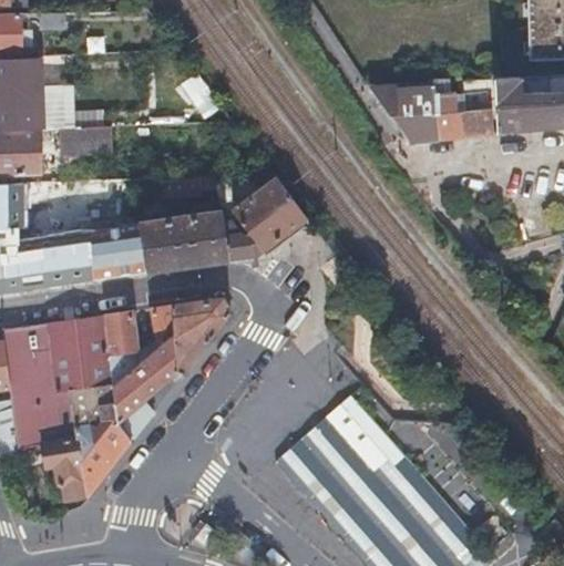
[(563,0),(526,0),(529,58),(563,57),(563,0)]
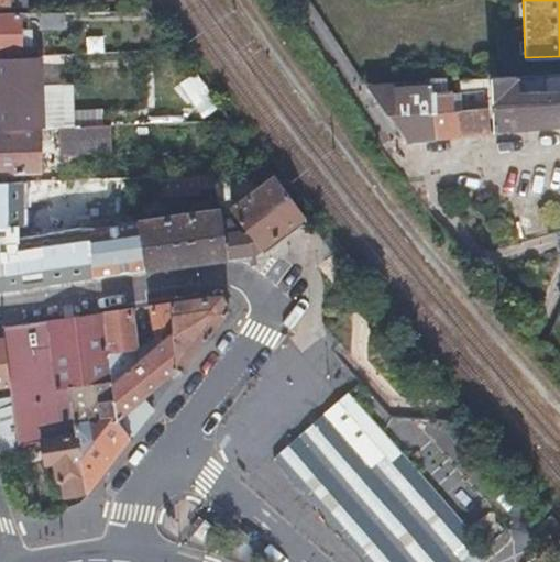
[(29,19),(34,19),(39,19),(46,28),(66,26),(66,12),(29,13),(29,19)]
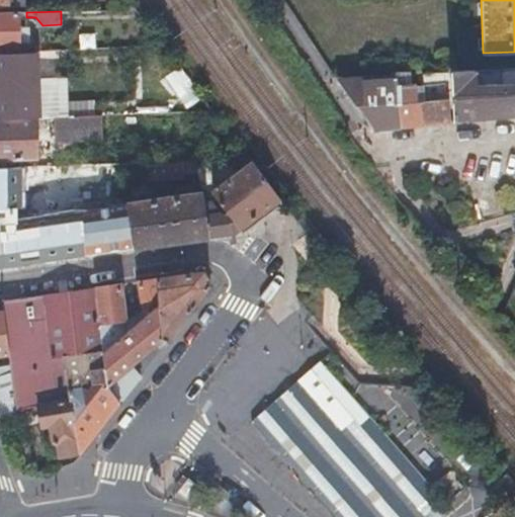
[(21,37),(27,37),(32,37),(32,23),(21,22),(20,12),(0,12),(0,45),(21,45),(21,37)]
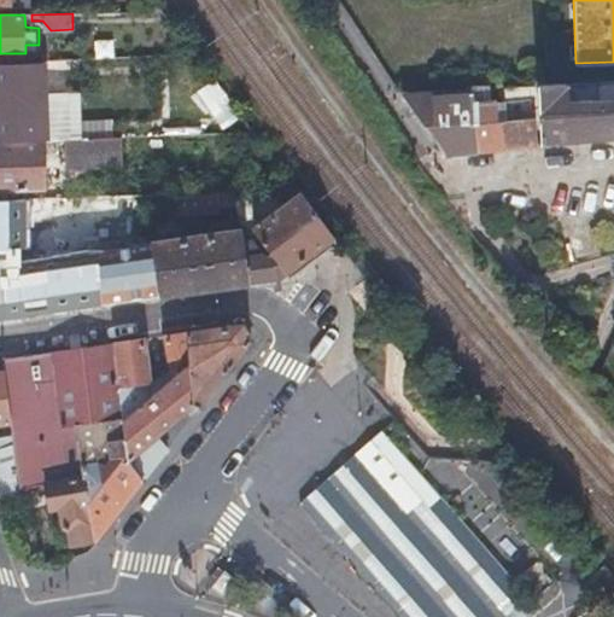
[(0,139),(46,139),(47,139),(50,139),(46,60),(0,62),(0,139)]
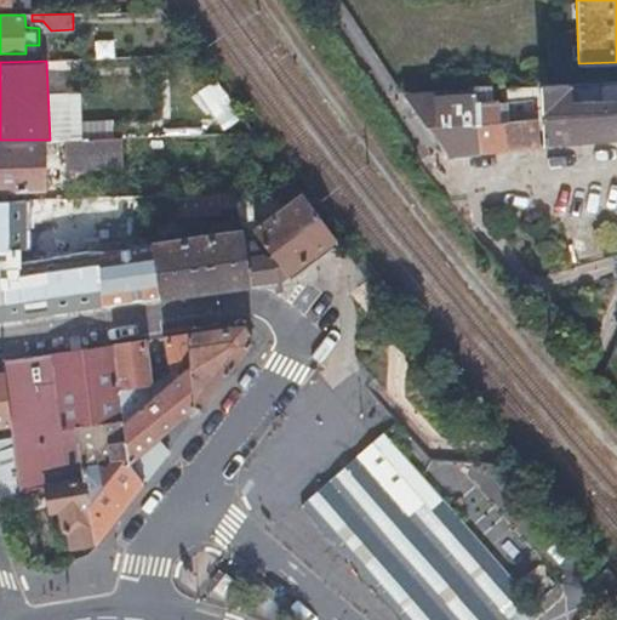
[(616,81),(546,84),(547,104),(549,147),(584,143),(616,138),(616,81)]
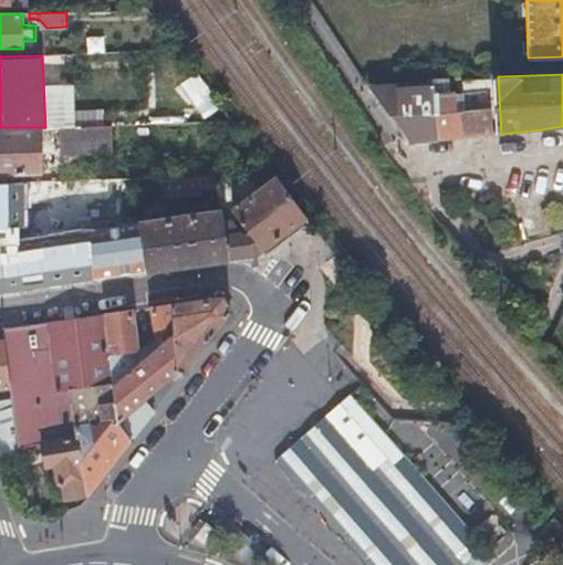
[(440,142),(493,135),(490,95),(499,95),(498,76),(467,77),(467,86),(462,86),(462,97),(454,97),(452,79),(435,79),(440,142)]
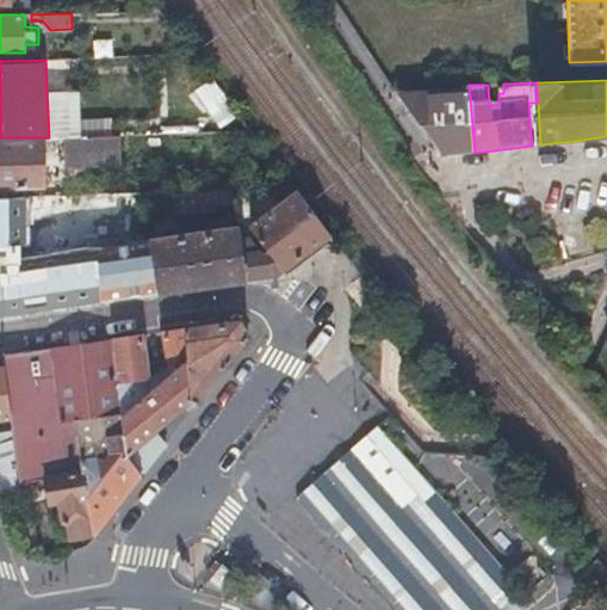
[(451,155),(475,153),(469,85),(459,85),(450,86),(450,93),(400,94),(438,149),(440,152),(443,153),(451,155)]
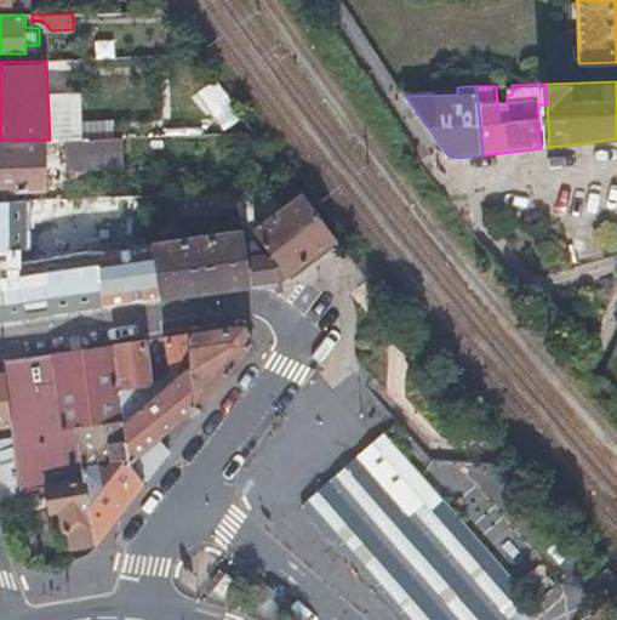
[(549,147),(547,104),(537,104),(541,148),(549,147)]
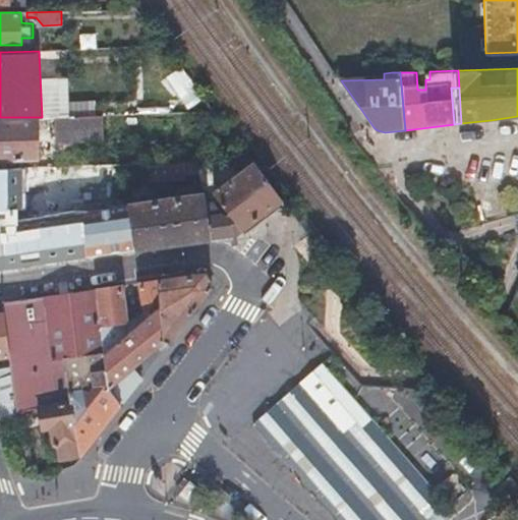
[(106,115),(49,116),(50,129),(58,129),(59,142),(82,142),(82,134),(106,134),(106,115)]
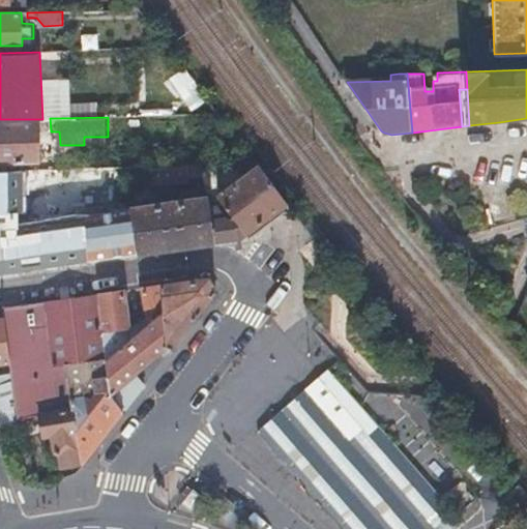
[(39,119),(0,119),(0,160),(40,159),(39,119)]
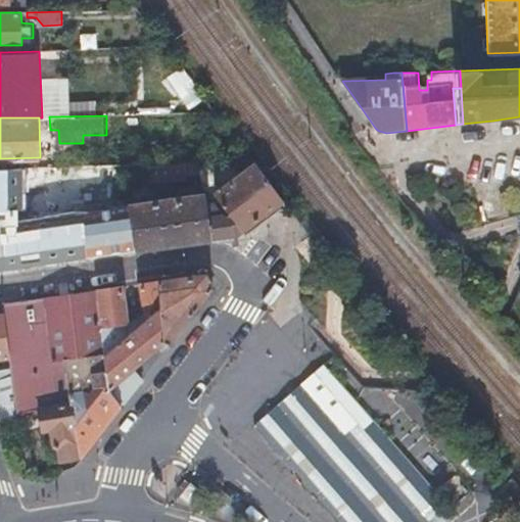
[(238,159),(247,172),(257,164),(252,158),(238,159)]
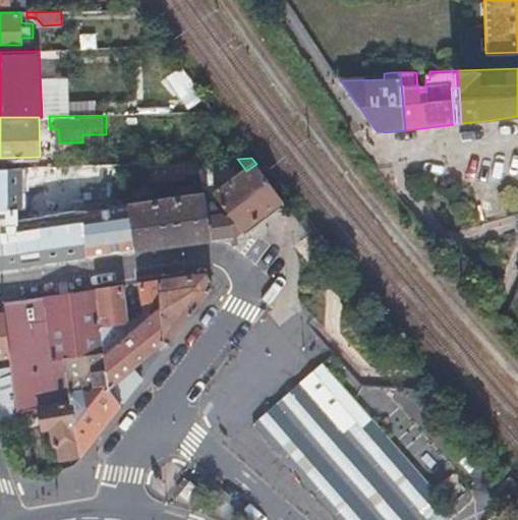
[(192,176),(200,175),(198,160),(190,161),(192,176)]
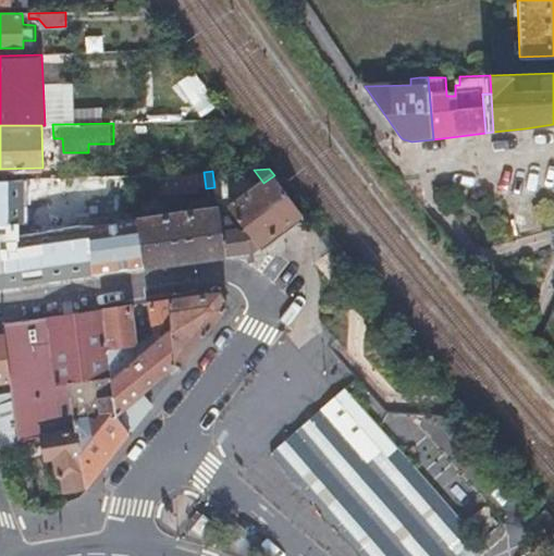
[(68,259),(91,257),(90,225),(88,175),(54,176),(58,225),(65,225),(68,259)]
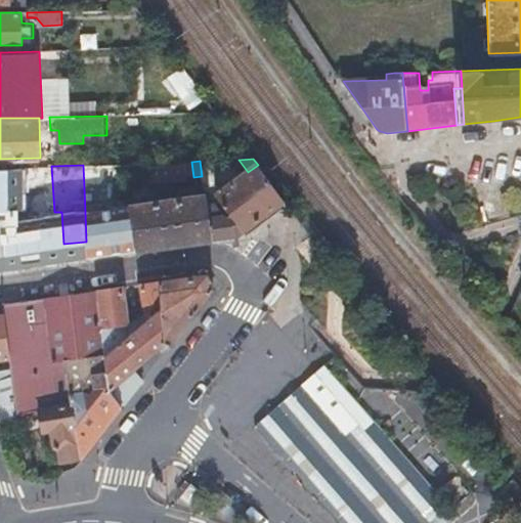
[(187,165),(153,167),(154,181),(188,180),(187,165)]
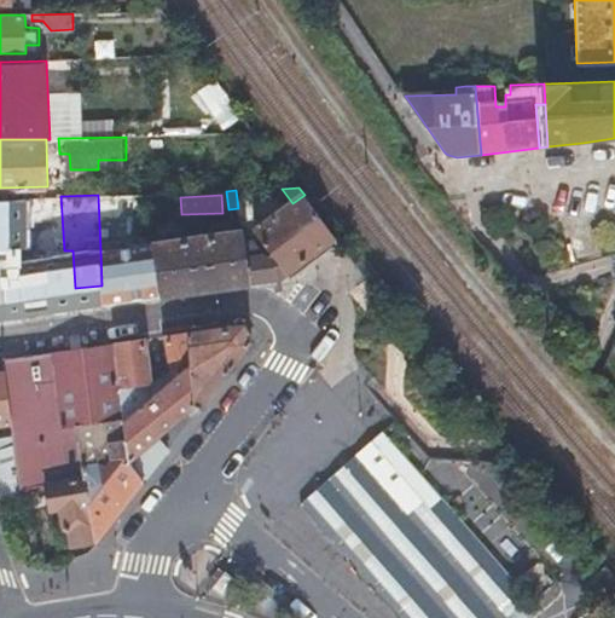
[(254,235),(267,253),(285,276),(336,235),(305,195),(293,203),(254,235)]
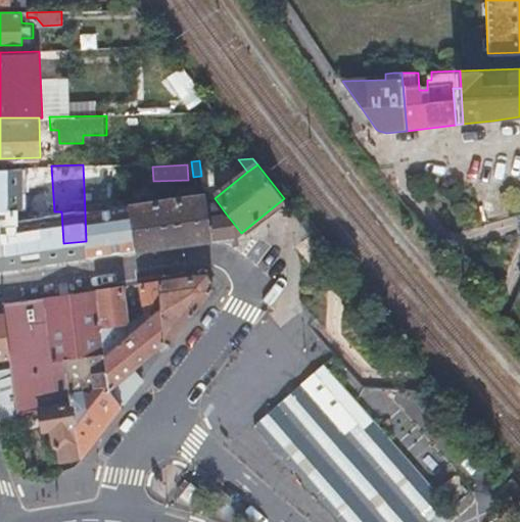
[(203,196),(130,205),(133,250),(209,240),(204,205),(203,196)]
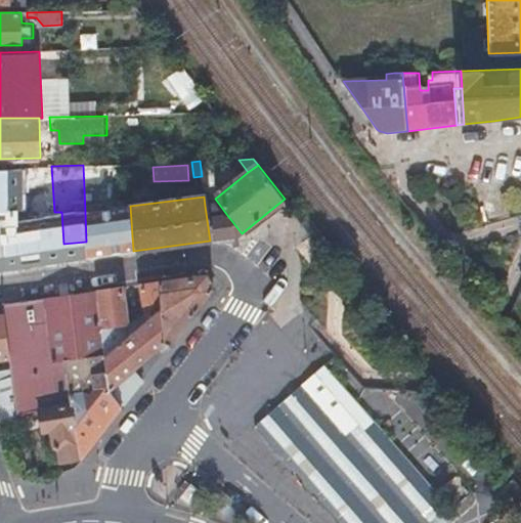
[(85,212),(86,242),(87,257),(133,251),(130,206),(85,212)]
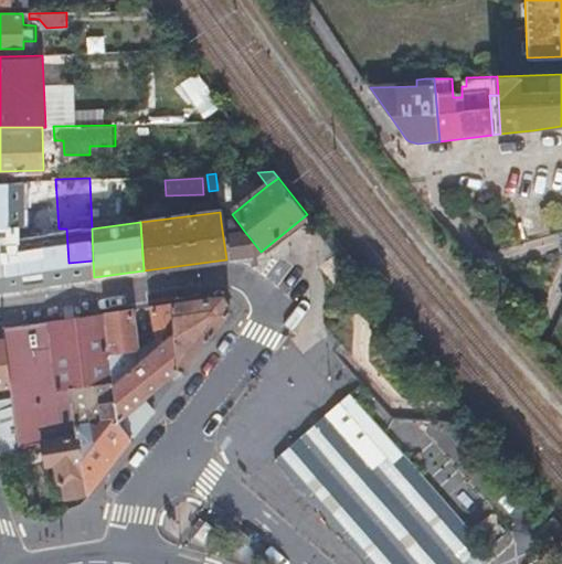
[(228,222),(221,222),(226,259),(229,258),(253,256),(237,235),(228,222)]
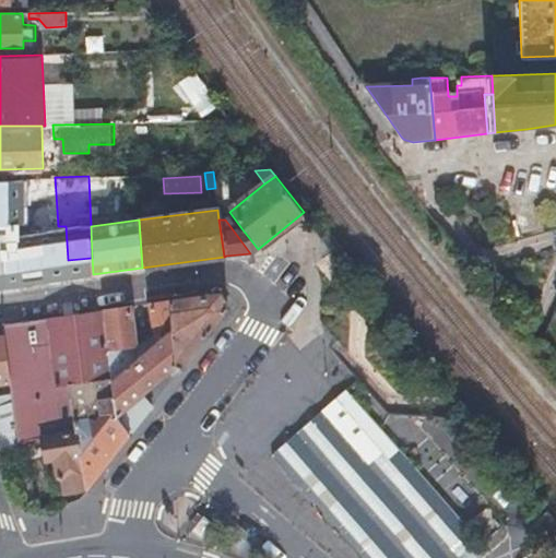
[(258,249),(241,228),(235,233),(250,253),(252,252),(258,249)]
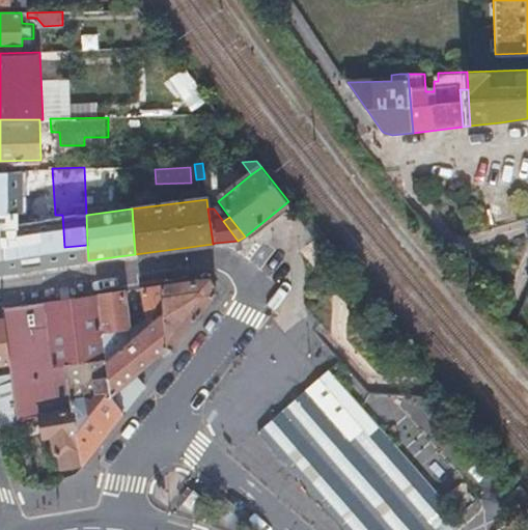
[(170,285),(156,287),(164,351),(168,352),(171,354),(213,296),(209,279),(170,285)]
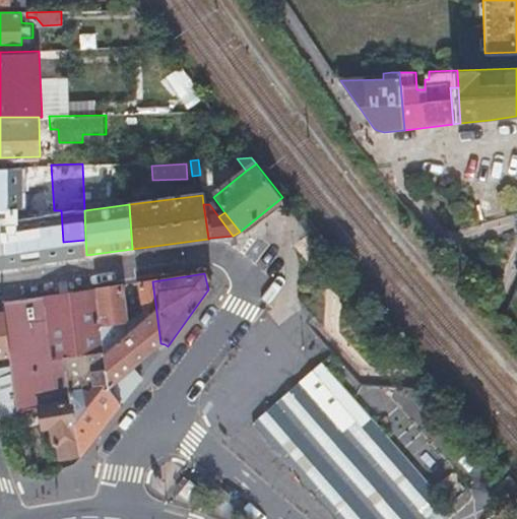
[(120,285),(99,288),(110,377),(114,393),(131,374),(160,343),(152,281),(139,282),(135,283),(138,311),(125,323),(120,285)]
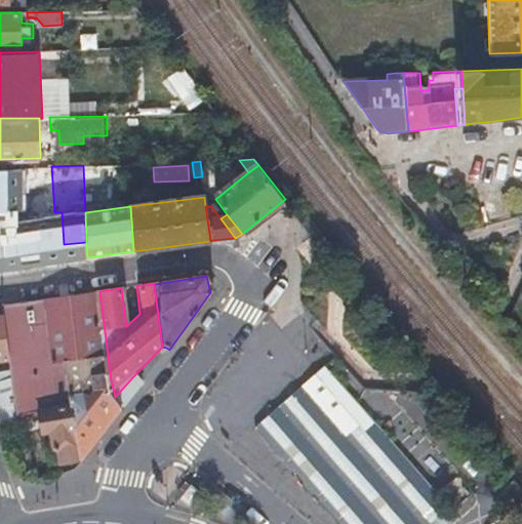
[(71,362),(76,406),(82,460),(83,458),(120,412),(117,402),(115,397),(111,380),(99,291),(47,299),(55,364),(71,362)]
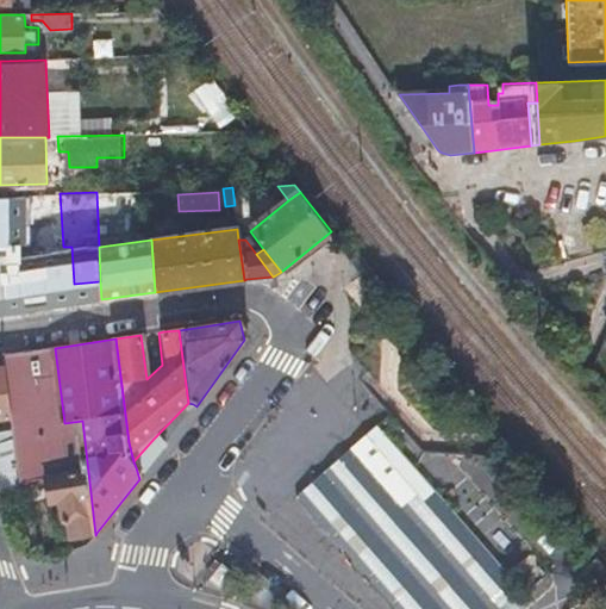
[(49,477),(88,472),(82,421),(64,423),(55,348),(16,353),(7,355),(8,370),(14,414),(19,447),(24,479),(49,477)]
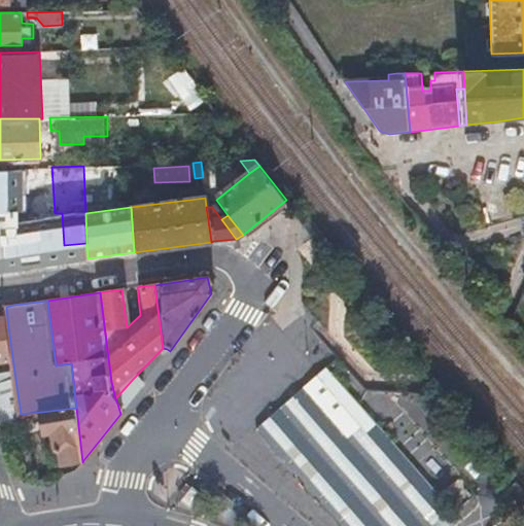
[(0,359),(12,357),(7,319),(0,319),(0,359)]
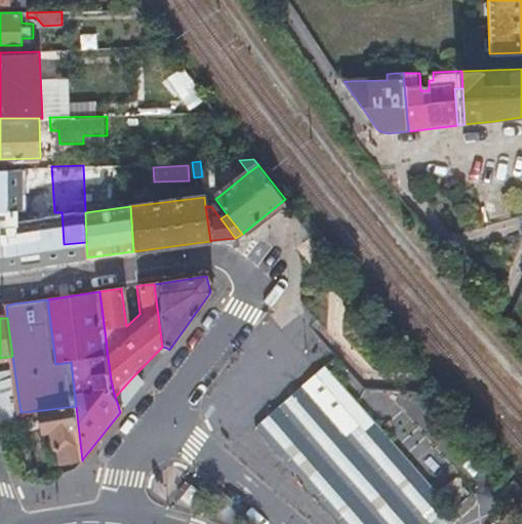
[(427,523),(449,506),(330,373),(259,434),(303,482),(339,523),(427,523)]
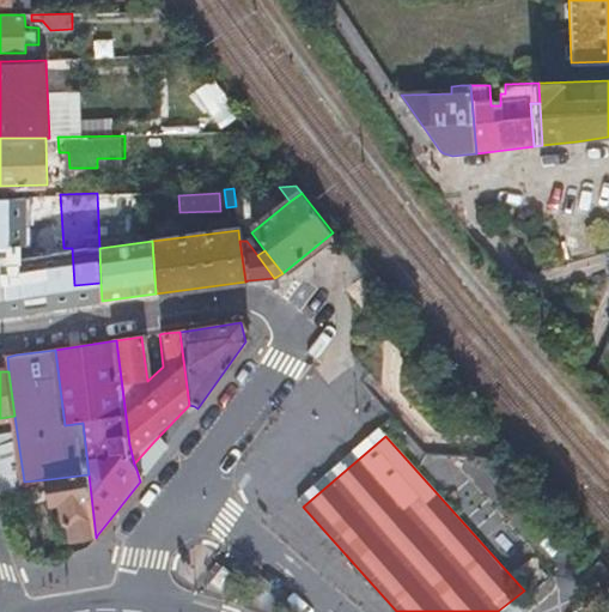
[(140,482),(165,450),(154,441),(134,464),(136,470),(140,482)]
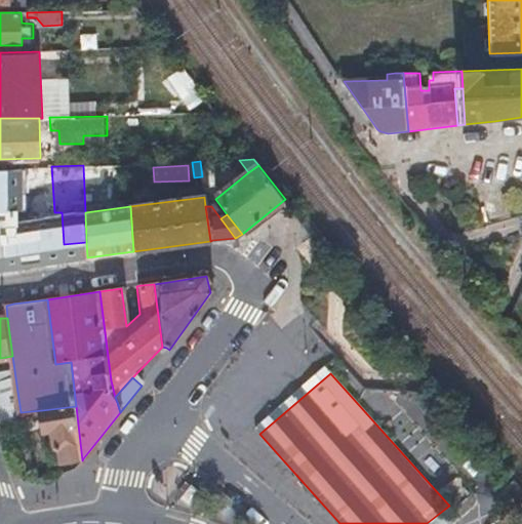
[(21,412),(16,385),(4,386),(0,386),(0,418),(3,428),(21,418),(21,412)]
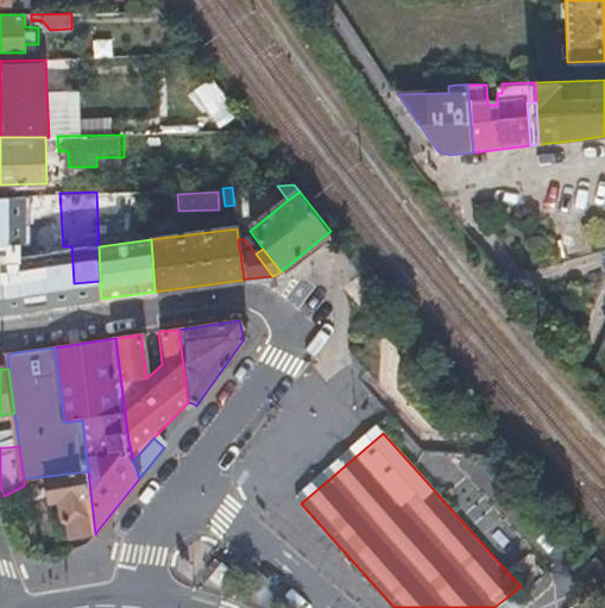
[(88,471),(49,476),(51,506),(61,505),(64,538),(95,534),(88,471)]
